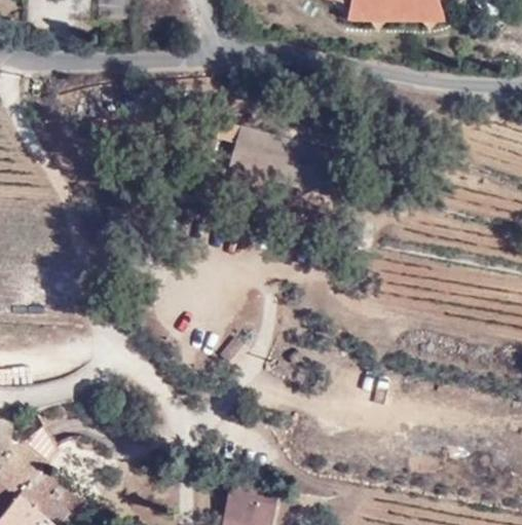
[(98,0),(98,17),(127,21),(128,0),(98,0)]
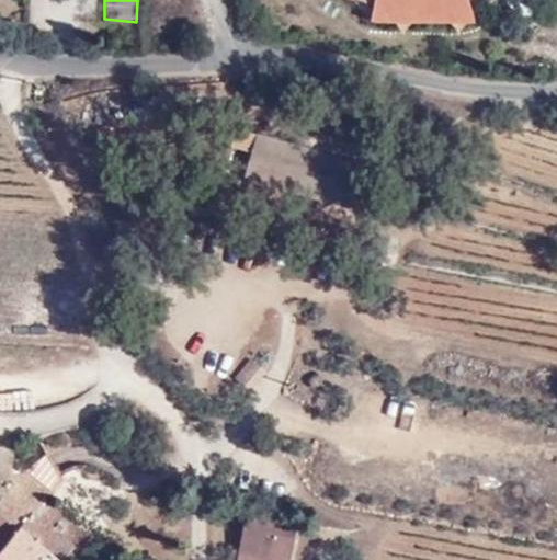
[(367,0),(368,29),(464,29),(463,0),(367,0)]
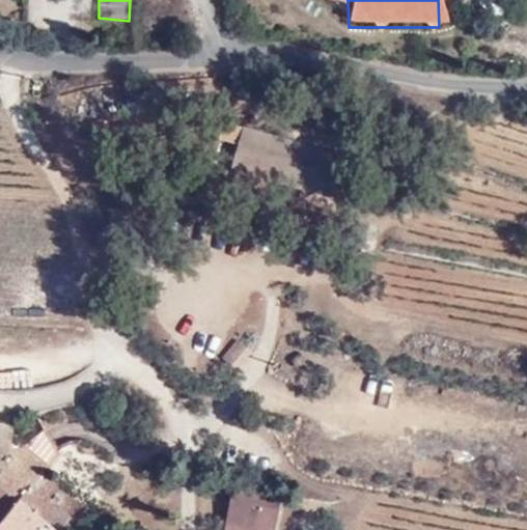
[(337,155),(226,121),(219,141),(239,146),(232,168),(325,196),(337,155)]
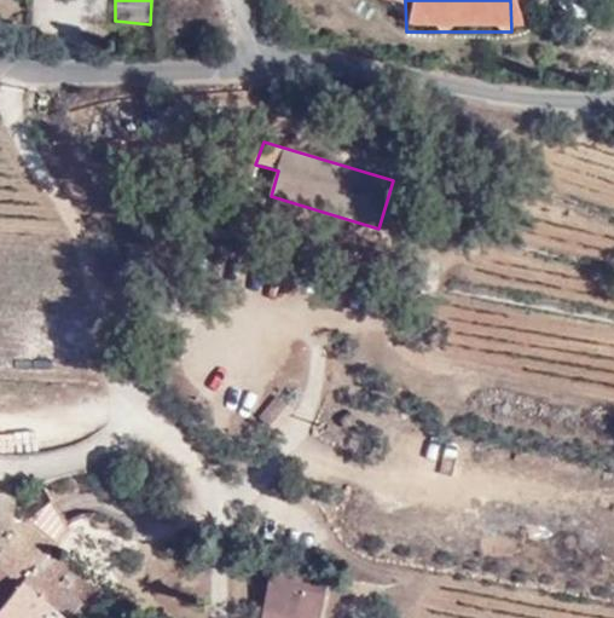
[(277,431),(335,390),(273,393),(254,413),(277,431)]
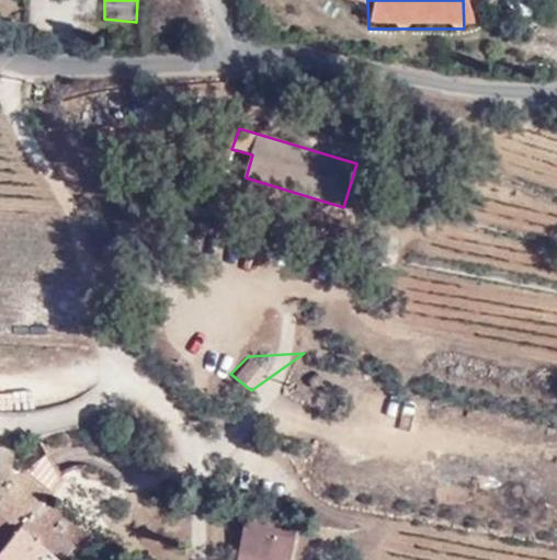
[(10,457),(0,455),(0,498),(6,471),(20,472),(21,458),(10,457)]
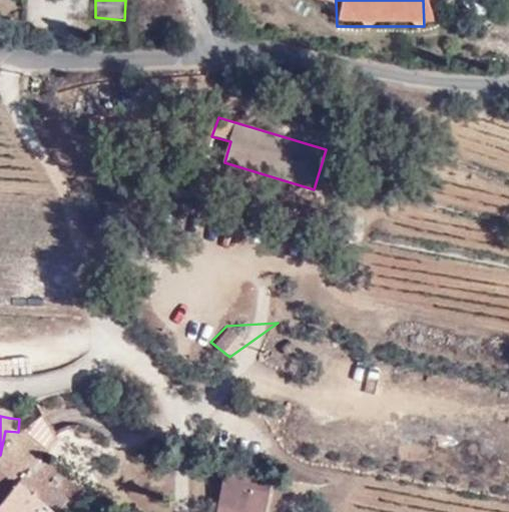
[(15,486),(39,457),(46,448),(29,434),(32,422),(19,419),(18,432),(5,431),(0,455),(4,457),(0,461),(0,468),(15,486)]
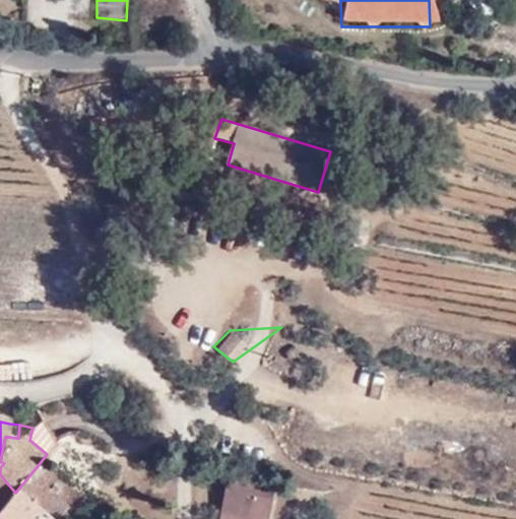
[(67,518),(85,499),(40,463),(15,493),(9,502),(0,511),(0,518),(67,518)]
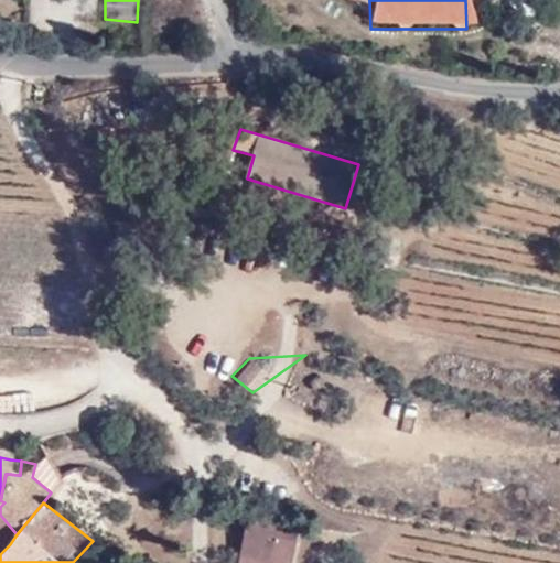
[(272,561),(273,553),(276,538),(257,533),(258,512),(244,511),(240,555),(251,556),(255,559),(272,561)]
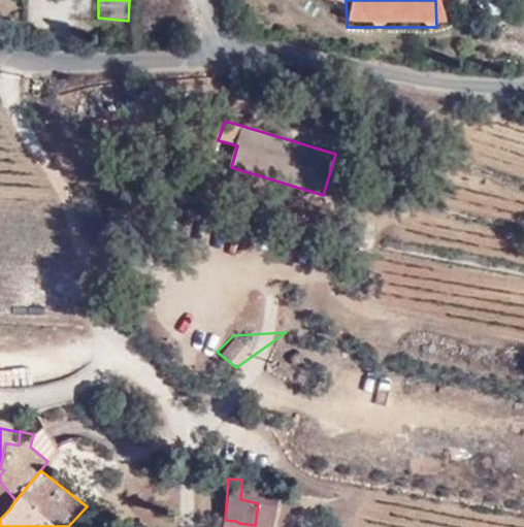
[(258,503),(256,518),(264,519),(265,503),(258,503)]
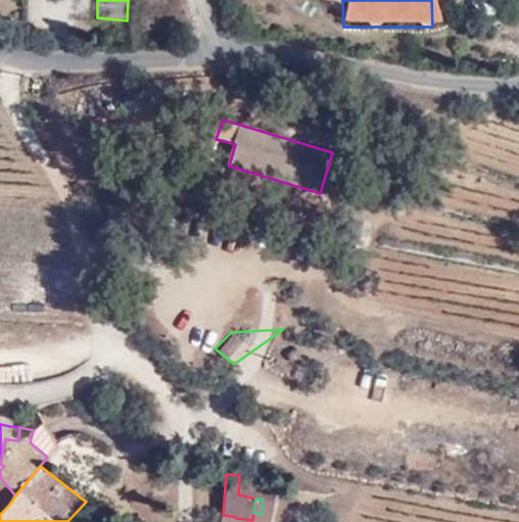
All buildings are outlined.
